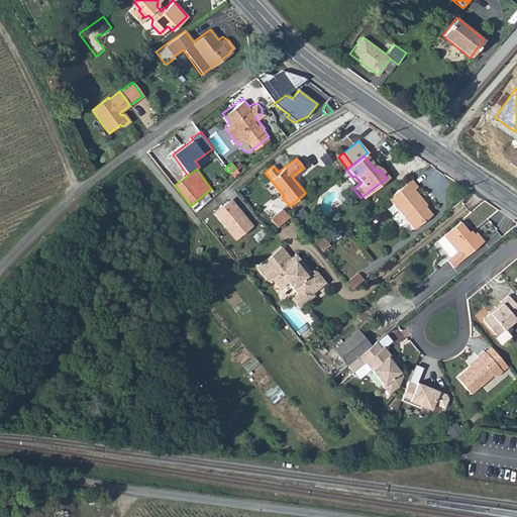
[(409,181),(385,200),(397,214),(411,231),(429,216),(422,207),(418,202),(420,201),(412,191),(415,188),(409,181)]
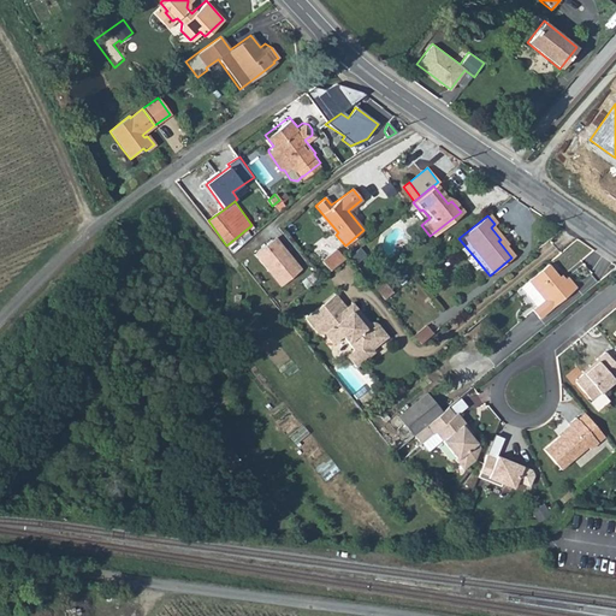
[(271,238),(253,253),(267,270),(271,267),(283,282),(301,267),(288,252),(284,254),(271,238)]
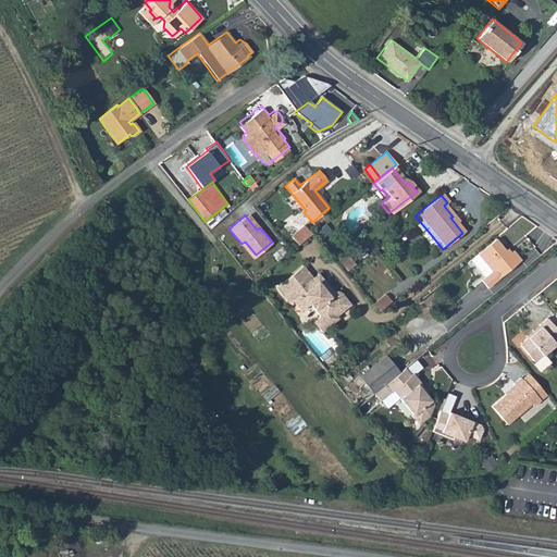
[(310,233),(304,224),(291,235),(297,244),(310,233)]
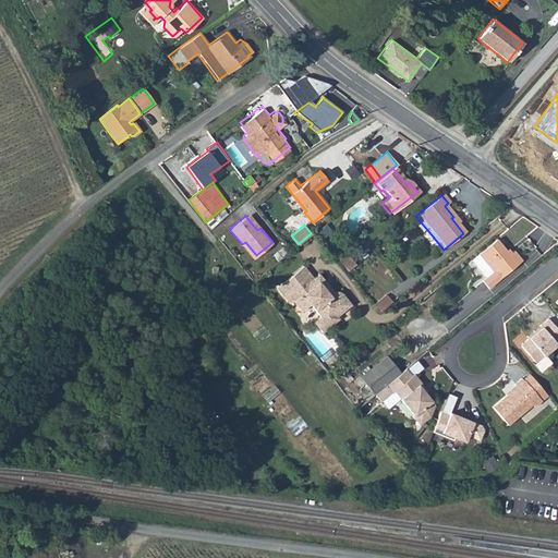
[(495,241),(470,262),(485,280),(482,282),(487,290),(521,263),(513,253),(511,255),(508,257),(505,253),(495,241)]
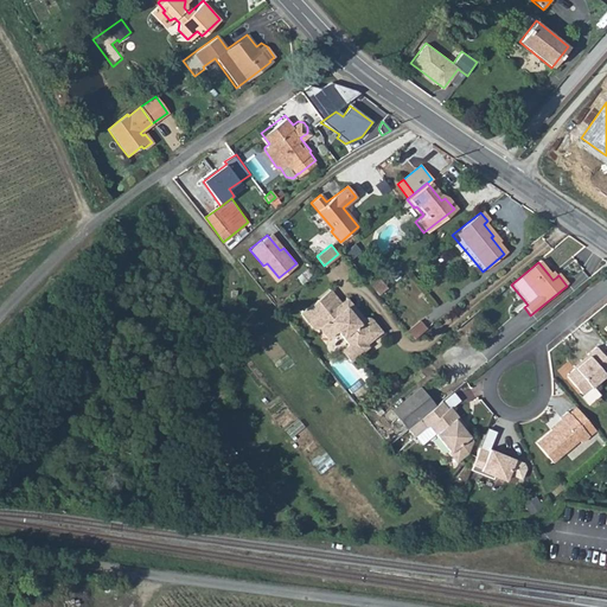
[(376,278),(366,285),(376,295),(385,288),(376,278)]
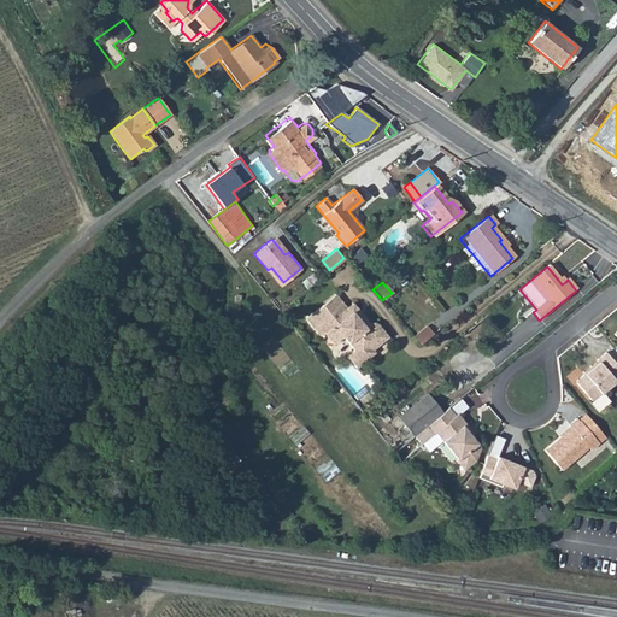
[(333,295),(319,305),(330,318),(344,309),(333,295)]
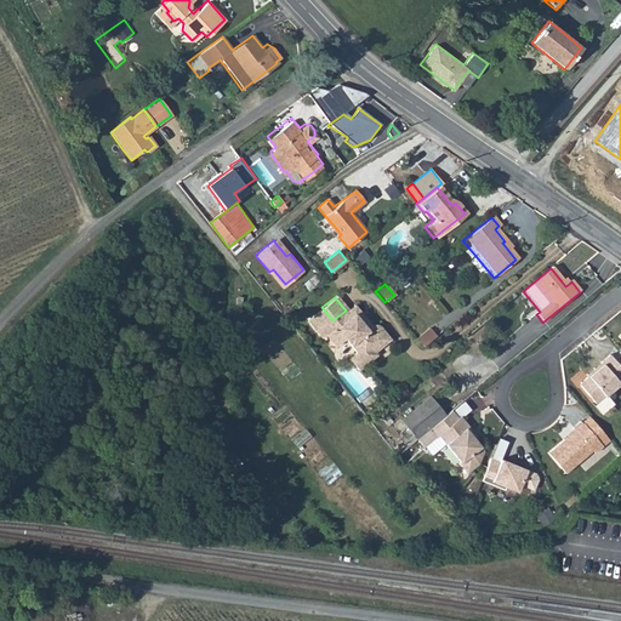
[(352,305),(347,309),(358,323),(366,324),(352,305)]
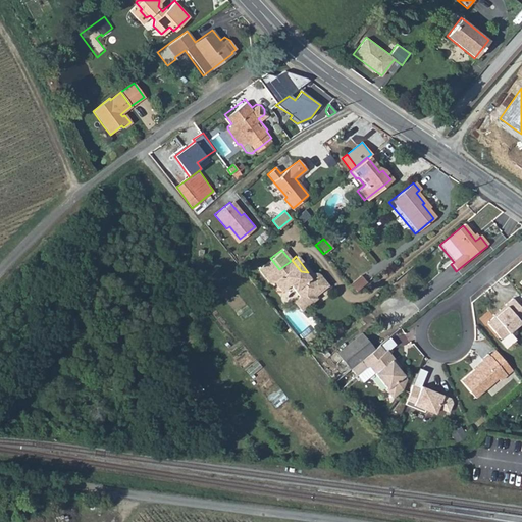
[(270,258),(256,269),(269,285),(272,282),(279,292),(289,285),(298,297),(292,302),(299,311),(313,299),(314,295),(322,288),(323,282),(317,275),(315,274),(312,273),(311,274),(308,272),(301,271),(292,260),(291,261),(279,269),(270,258)]
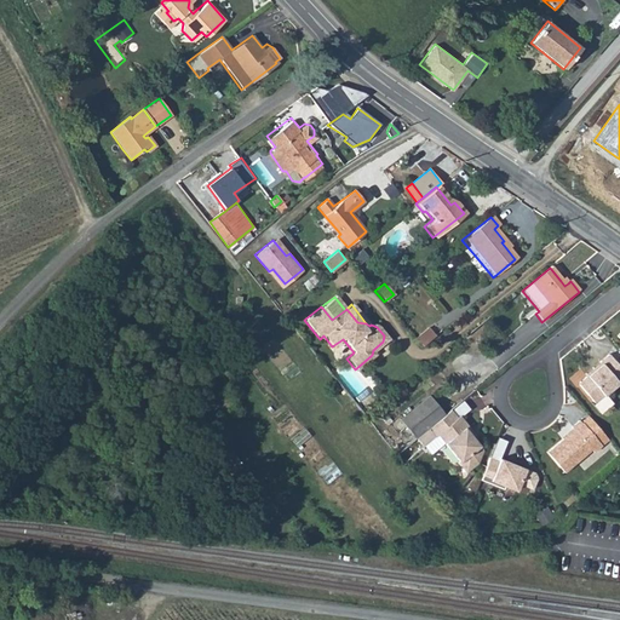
[(428,329),(414,339),(422,348),(434,337),(428,329)]
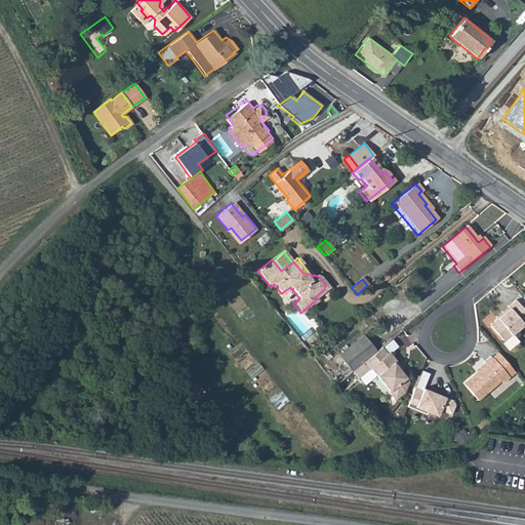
[(524,321),(524,313),(514,300),(507,307),(508,309),(495,319),(489,324),(489,327),(502,341),(522,325),(522,324),(524,321)]
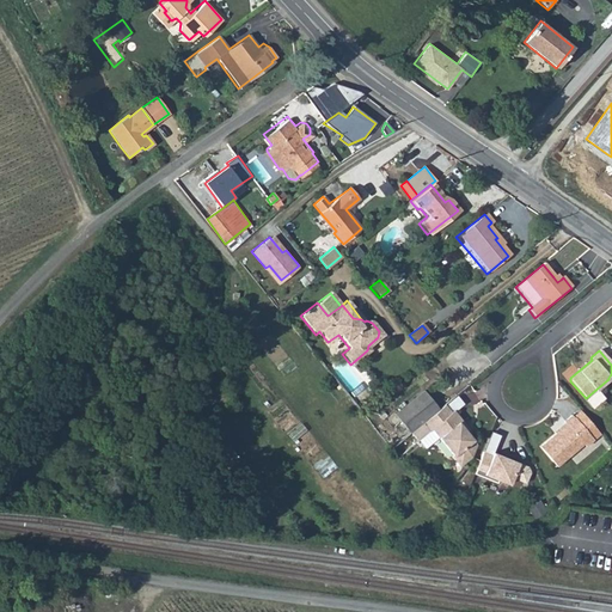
[(591,357),(576,369),(577,372),(592,360),(591,357)]
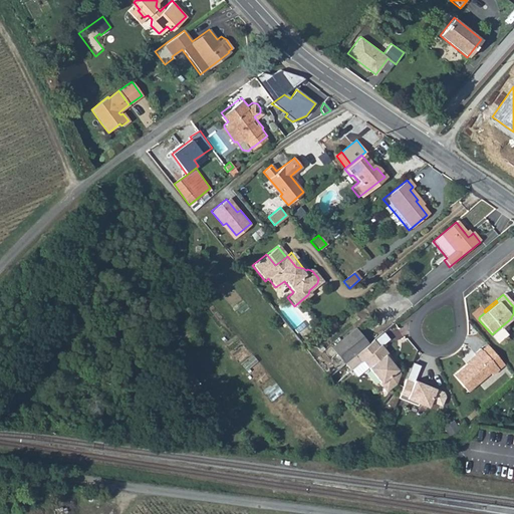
[(332,347),(344,362),(355,354),(368,343),(355,328),(332,347)]
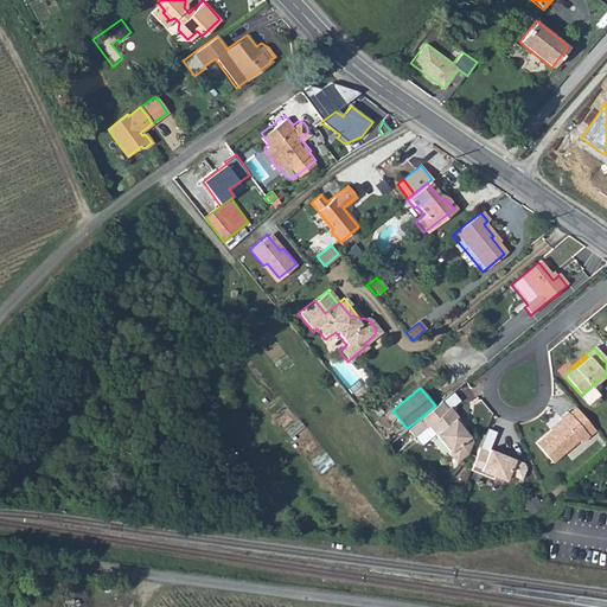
[(448,407),(449,408),(458,402),(451,394),(440,402),(446,409),(448,407)]
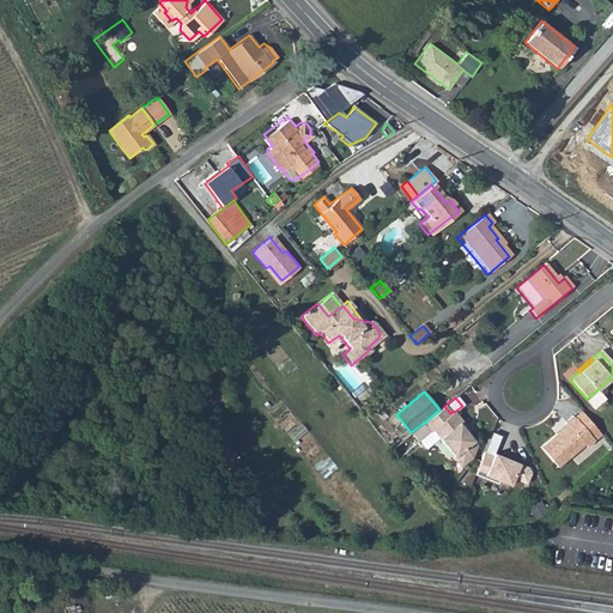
[(411,432),(411,434),(417,442),(418,441),(425,448),(438,437),(454,456),(453,457),(461,467),(472,457),(477,445),(467,434),(459,423),(461,420),(454,412),(453,411),(450,413),(444,406),(439,410),(424,423),(411,432)]
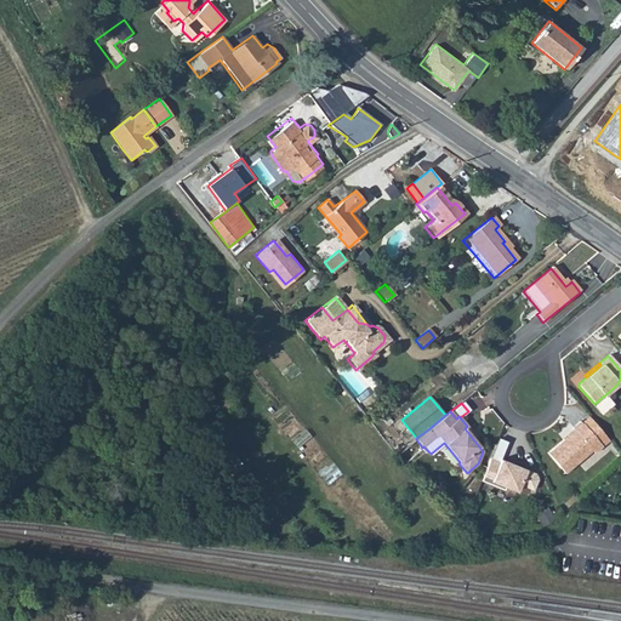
[(593,453),(602,445),(582,423),(581,423),(580,422),(573,428),(574,429),(547,453),(564,472),(591,450),(593,453)]
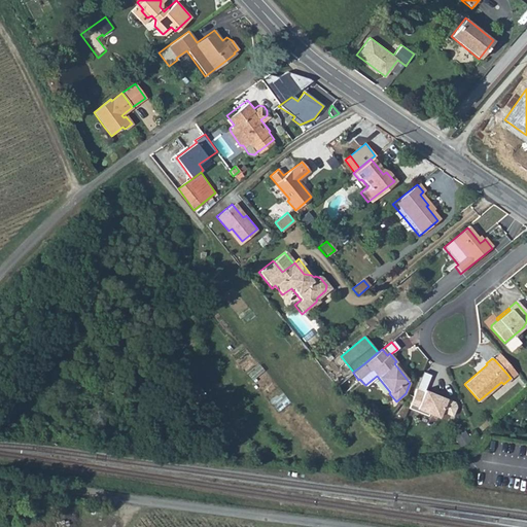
[(403,371),(396,361),(394,363),(401,373),(403,371)]
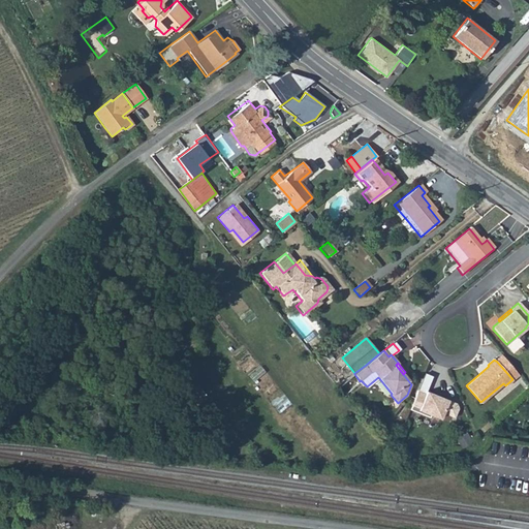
[(509,365),(506,368),(515,377),(518,374),(509,365)]
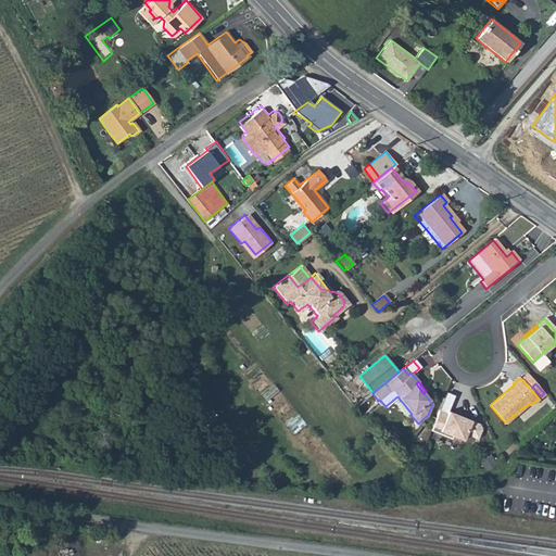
[(446,392),(431,431),(462,443),(465,434),(478,440),(482,429),(480,425),(449,412),(455,395),(446,392)]
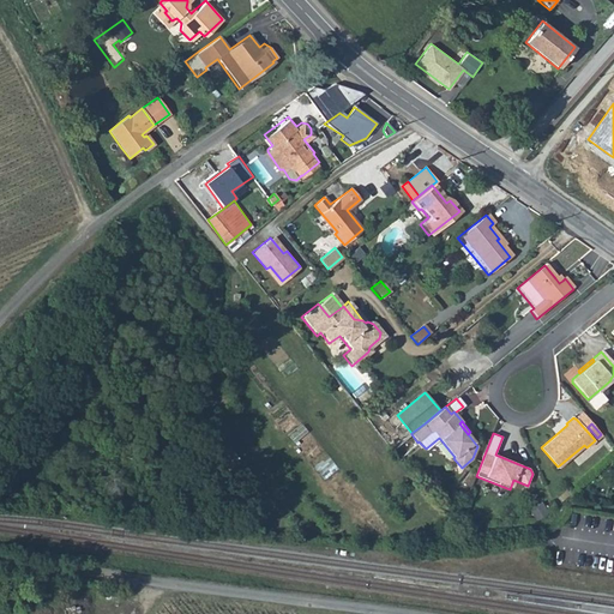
[(398,458),(417,443),(411,434),(392,450),(398,458)]
